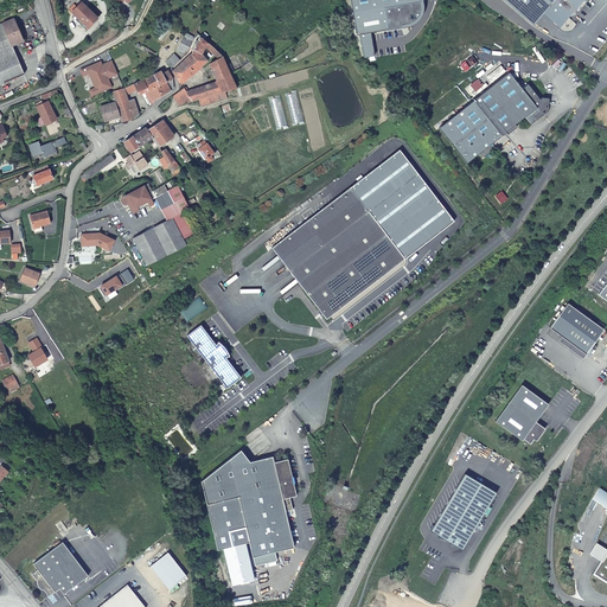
[(353,0),(360,34),(410,26),(407,5),(425,1),(425,0),(353,0)]
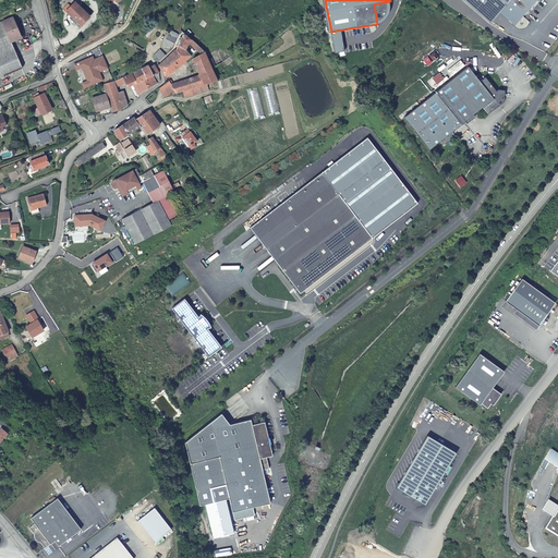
[(501,10),(514,22),(534,0),(464,0),(485,17),(496,4),(501,10)]
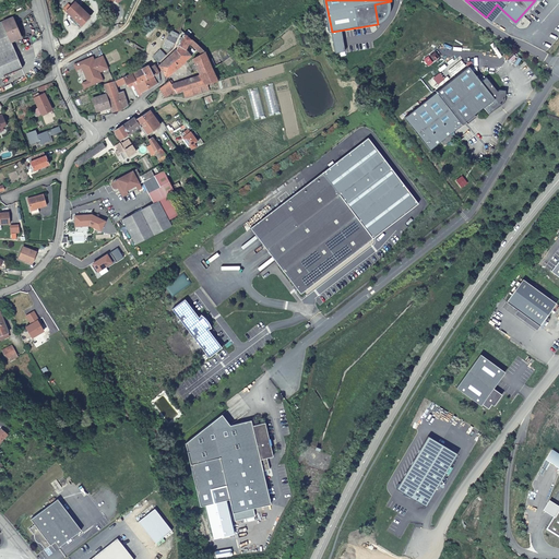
[(392,4),(391,1),(375,4),(378,24),(380,23),(383,22),(387,20),(389,16),(391,13),(392,10),(392,7),(392,4)]
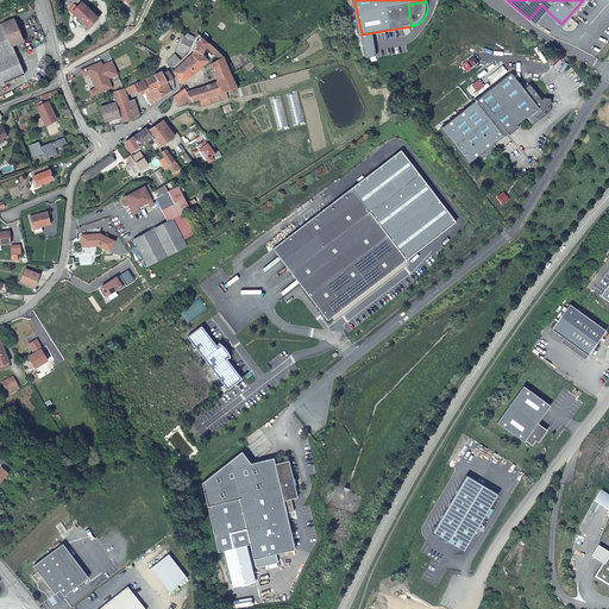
[(81,2),(71,12),(76,18),(75,19),(86,30),(98,18),(81,2)]
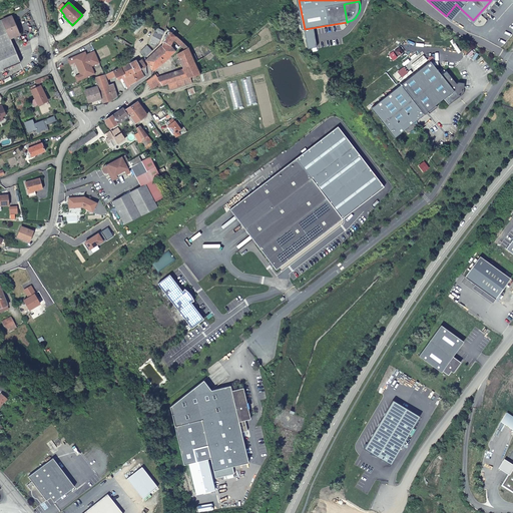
[(461,9),(456,4),(446,16),(451,21),(461,9)]
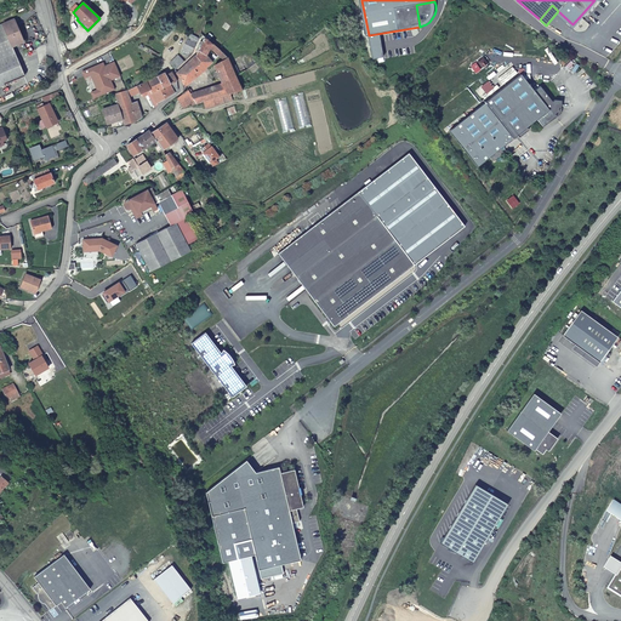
[(13,26),(4,30),(12,52),(23,47),(13,26)]
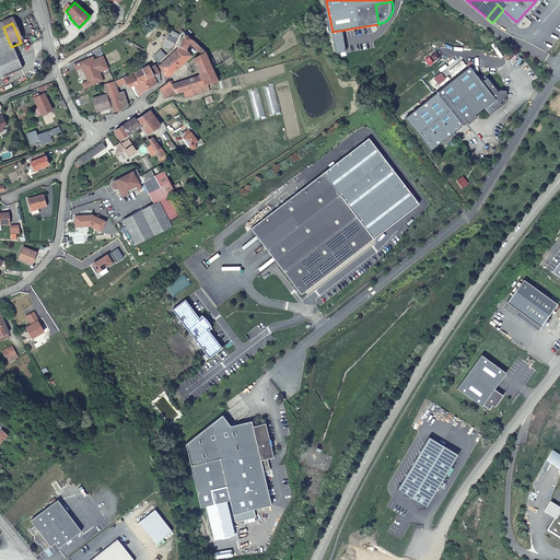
[(0,50),(11,47),(3,27),(0,27),(0,50)]
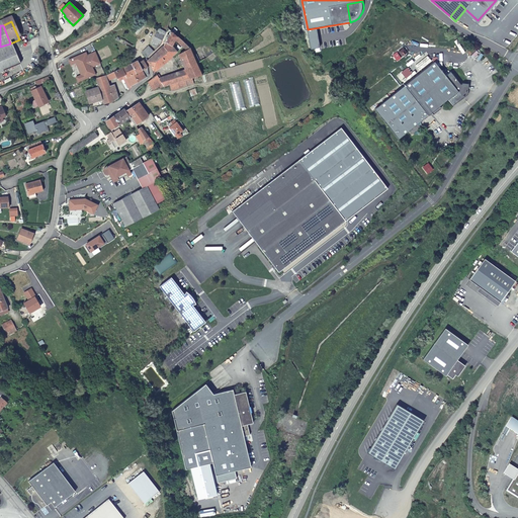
[(186,50),(189,48),(182,40),(177,36),(170,29),(163,47),(147,61),(154,72),(173,57),(172,55),(177,52),(172,46),(176,40),(186,50)]
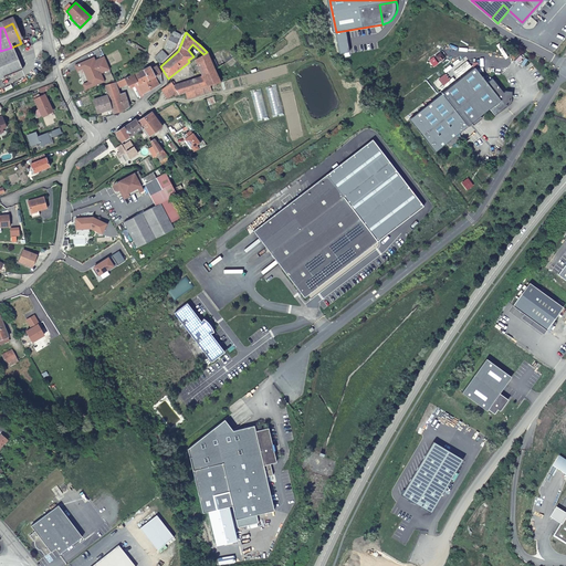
[(175,49),(178,40),(170,35),(163,46),(173,51),(175,49)]
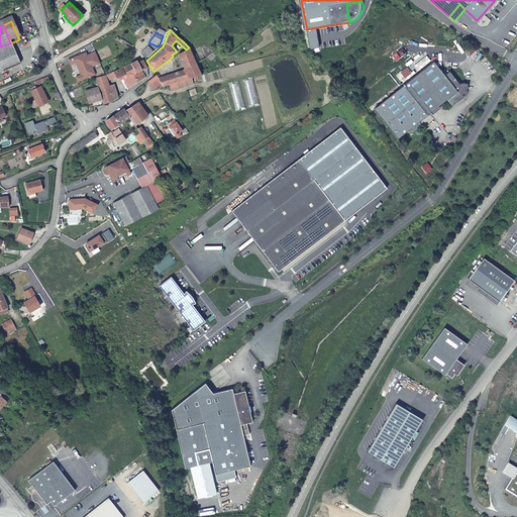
[(0,74),(19,67),(10,43),(0,46),(0,74)]
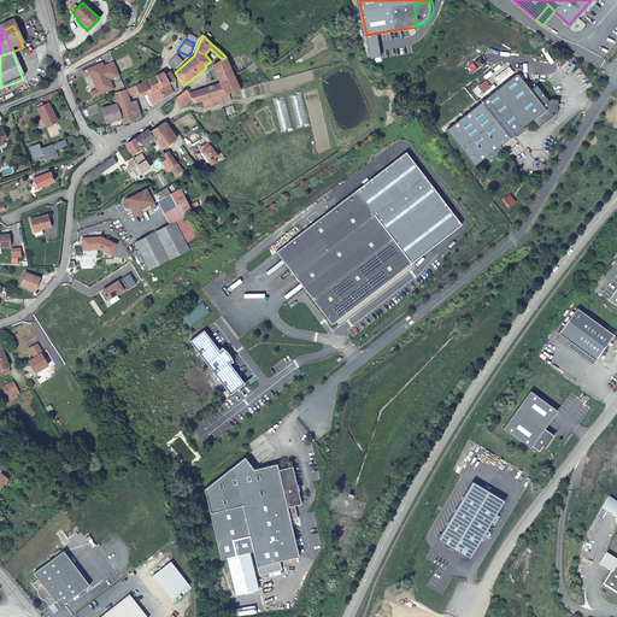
[(169,63),(174,69),(184,59),(177,54),(169,63)]
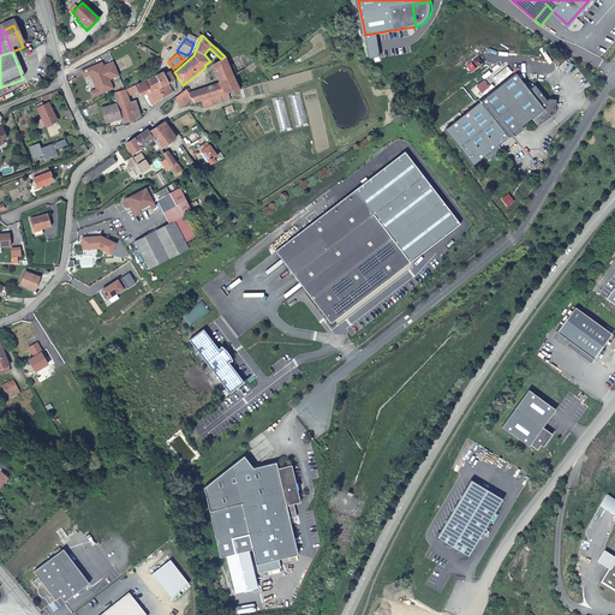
[(193,103),(201,101),(228,93),(239,89),(233,76),(228,64),(225,57),(221,59),(213,64),(220,82),(187,94),(192,100),(193,103)]
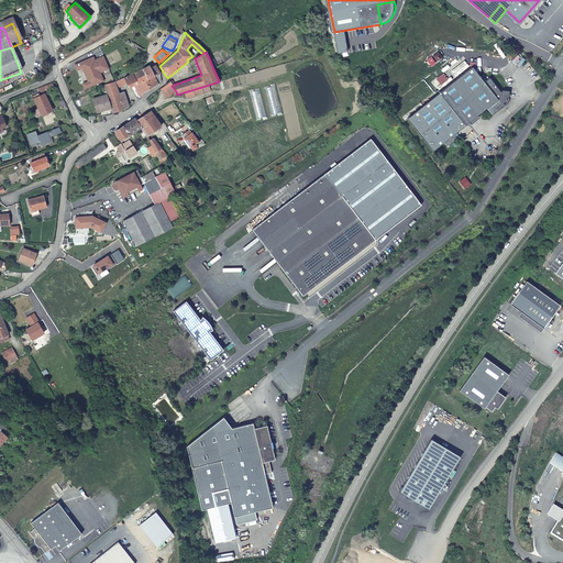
[(209,58),(213,69),(222,64),(217,54),(209,58)]
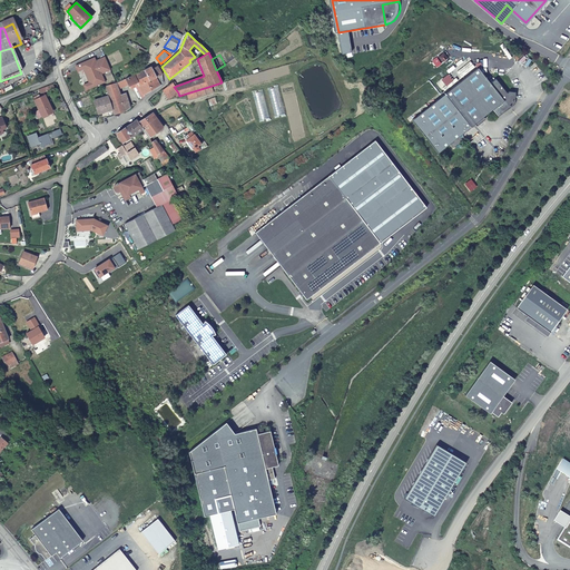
[(88,82),(90,88),(104,81),(100,74),(109,70),(104,57),(95,61),(95,59),(90,61),(89,60),(80,64),(82,69),(84,68),(89,82),(88,82)]
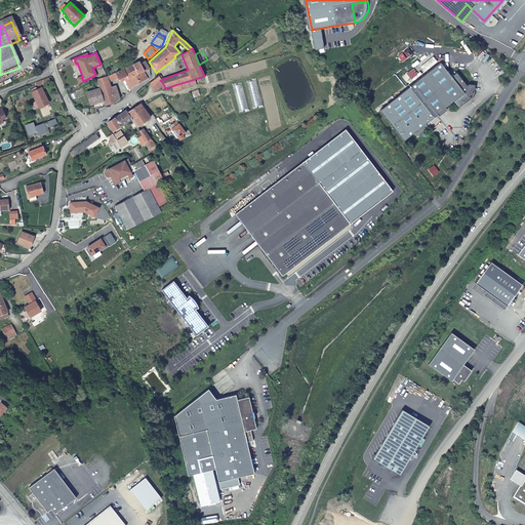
[(139,62),(115,72),(117,78),(118,79),(119,79),(120,82),(126,80),(144,71),(148,78),(150,75),(151,71),(145,61),(139,64),(139,62)]
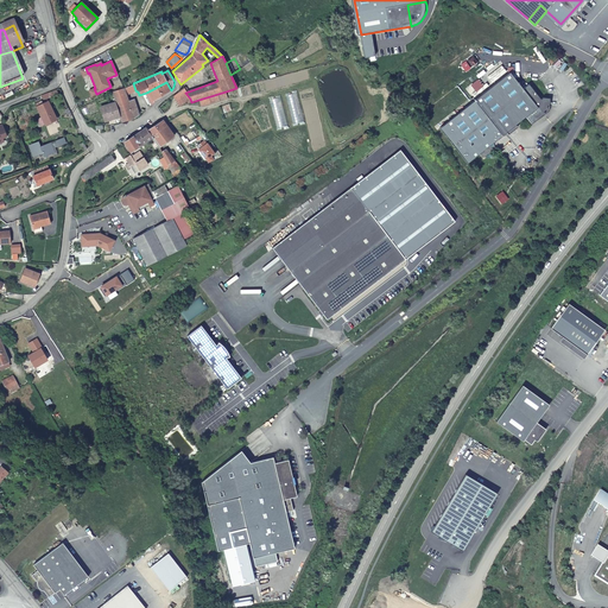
[(511,71),(441,127),(467,162),(526,116),(531,124),(532,124),(545,113),(544,112),(546,109),(548,106),(550,106),(550,97),(544,97),(544,100),(542,99),(529,83),(524,88),(511,71)]
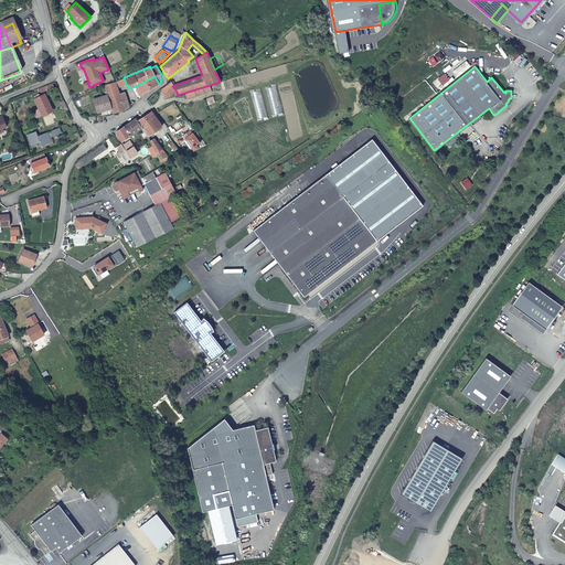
[(144,94),(159,84),(155,76),(136,86),(134,87),(135,88),(139,98),(140,97),(142,96),(144,95),(144,94)]
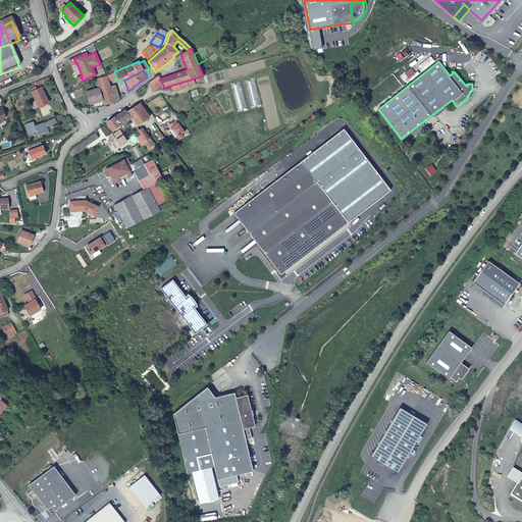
[(116,77),(114,71),(104,75),(107,82),(116,77)]
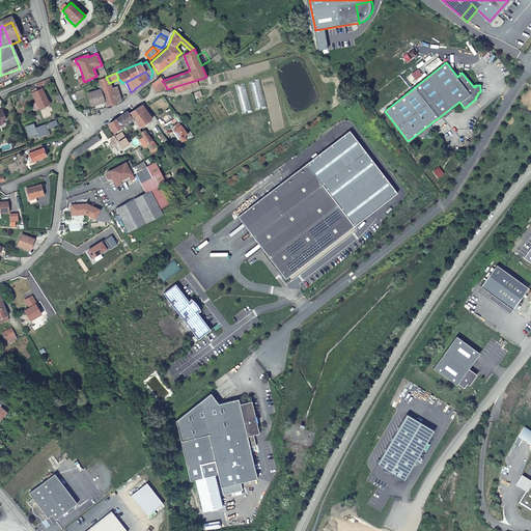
[(109,83),(106,77),(96,81),(100,88),(105,102),(107,106),(116,104),(112,92),(109,83)]
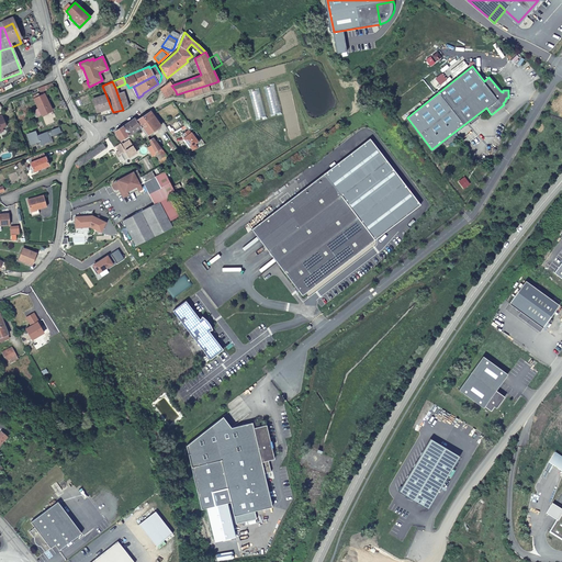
[(169,81),(159,89),(166,99),(172,94),(176,91),(171,86),(169,81)]
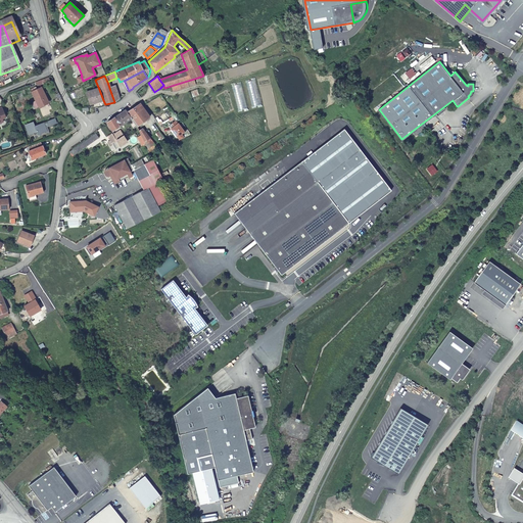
[(194,79),(171,86),(173,91),(181,89),(195,84),(194,79)]
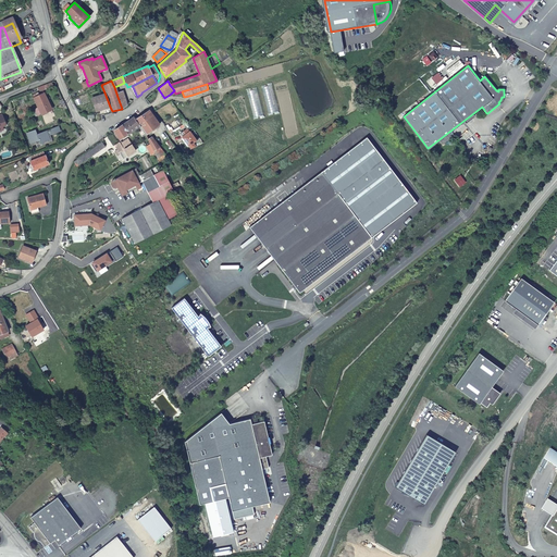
[(110,107),(104,93),(91,98),(96,110),(102,108),(103,109),(110,107)]
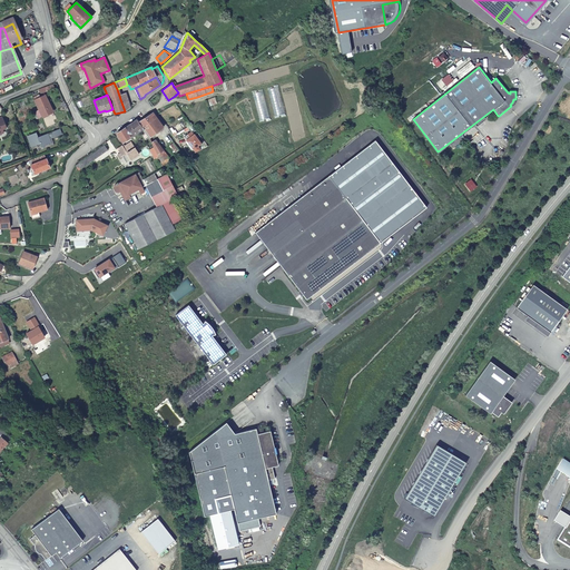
[(120,99),(125,111),(133,106),(128,96),(120,99)]
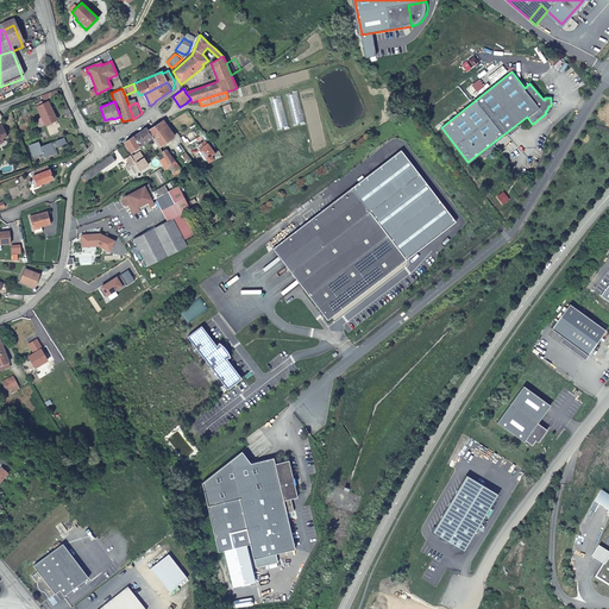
[(230,104),(221,107),(224,113),(232,110),(230,104)]
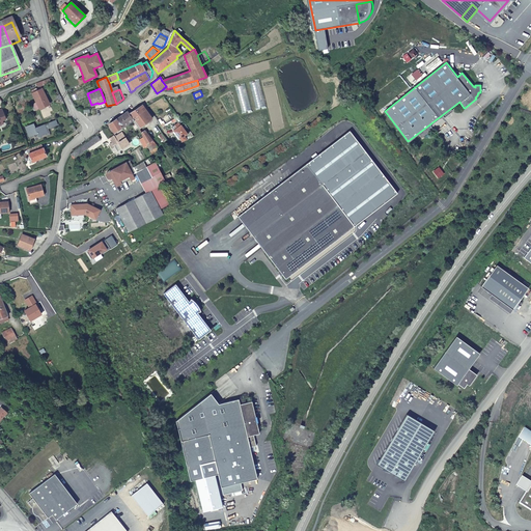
[(33,94),(39,110),(49,107),(44,91),(33,94)]
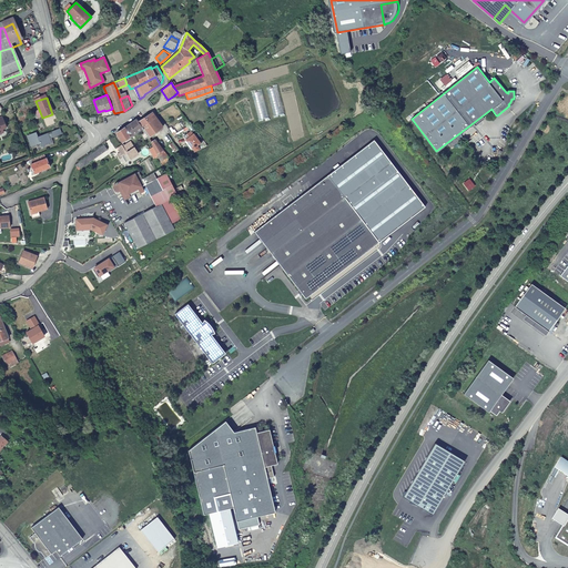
[(142,128),(148,138),(162,128),(152,112),(138,121),(142,128)]
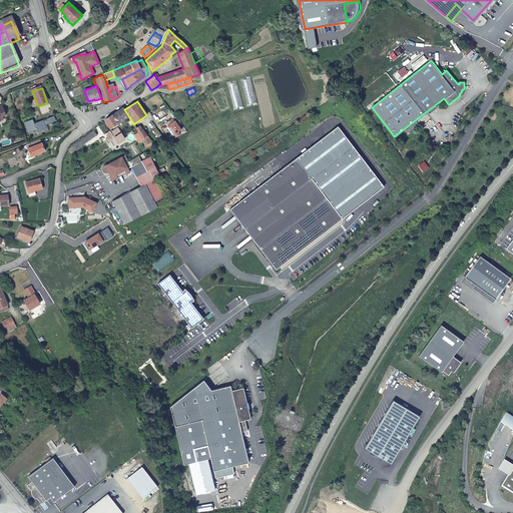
[(110,128),(128,115),(124,109),(123,107),(104,120),(110,128)]
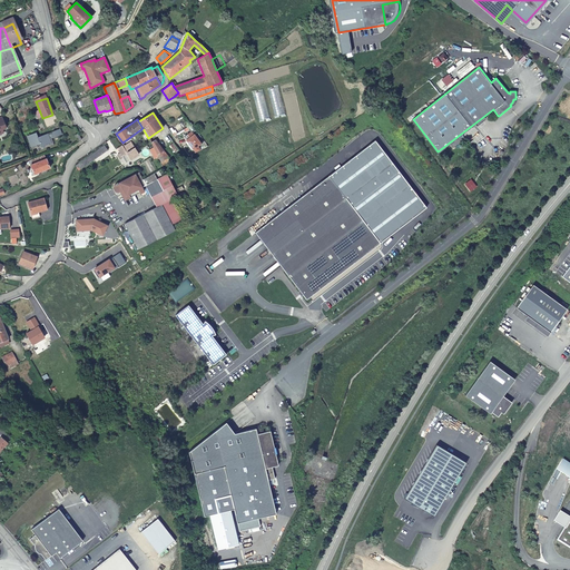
[(36,133),(27,136),(31,147),(39,144),(41,147),(51,143),(48,134),(38,137),(36,133)]
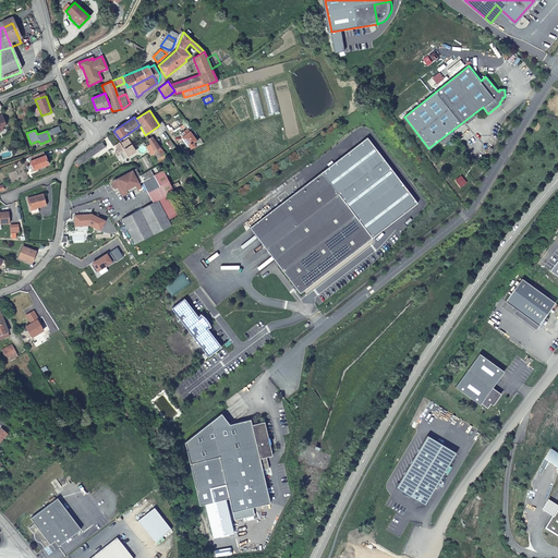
[(182,138),(190,147),(197,142),(190,132),(190,133),(187,130),(181,134),(183,137),(182,138)]
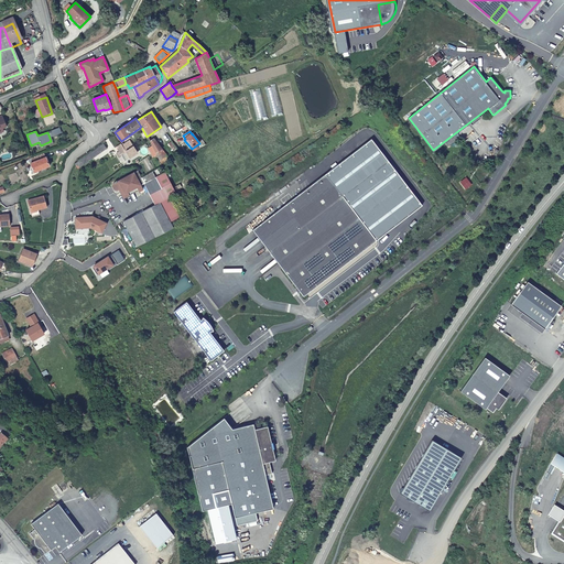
[(116,147),(126,160),(137,152),(129,141),(128,142),(126,140),(121,142),(127,150),(126,151),(120,143),(116,147)]
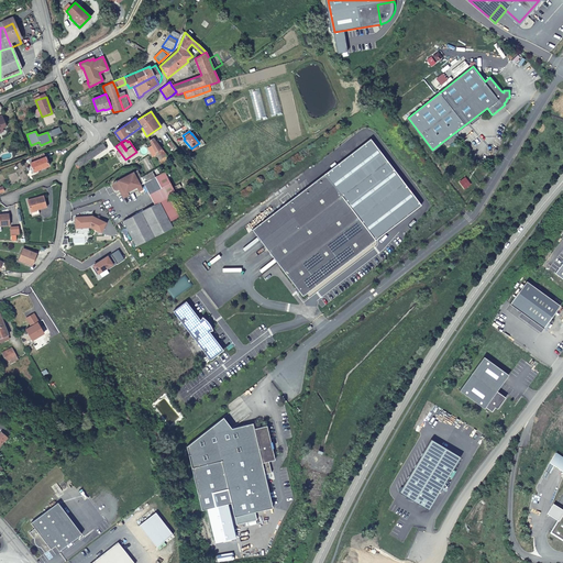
[(159,161),(162,158),(159,153),(161,152),(152,140),(148,141),(159,161)]
